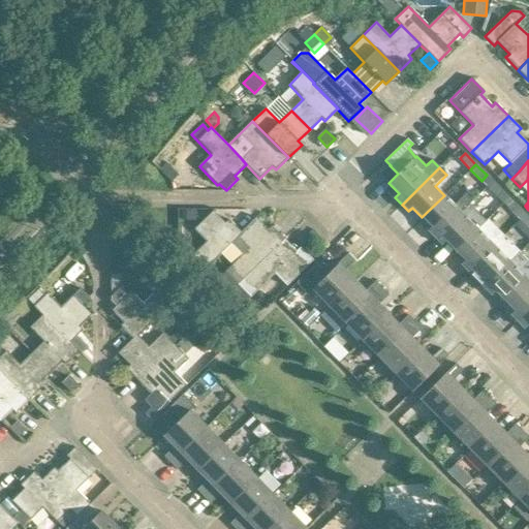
[(493,192),(503,203),(508,197),(498,186),(493,192)]
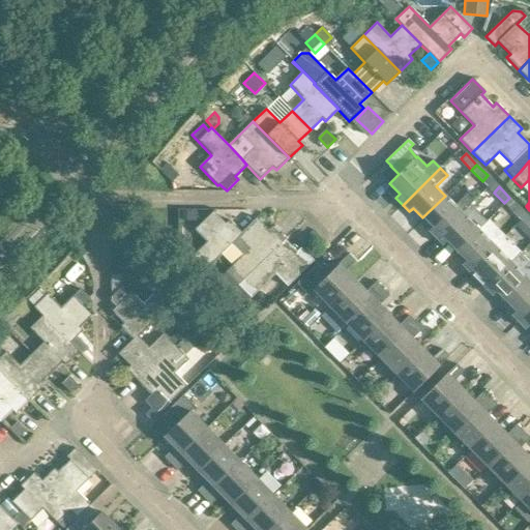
[(429,231),(436,238),(462,212),(469,205),(472,201),(466,195),(454,206),(445,196),(422,217),(433,227),(429,231)]
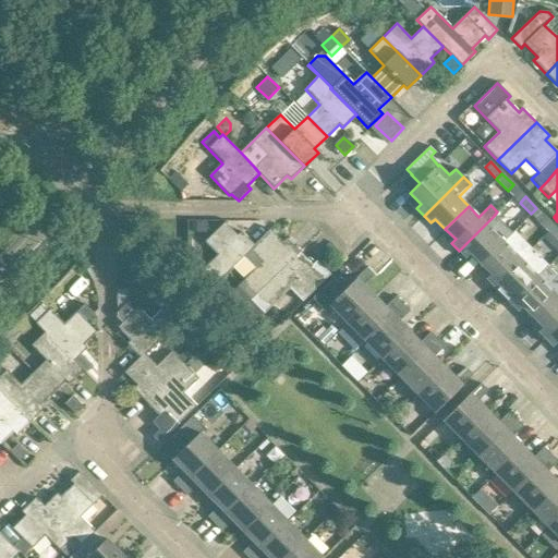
[(536,208),(531,214),(543,226),(548,220),(536,208)]
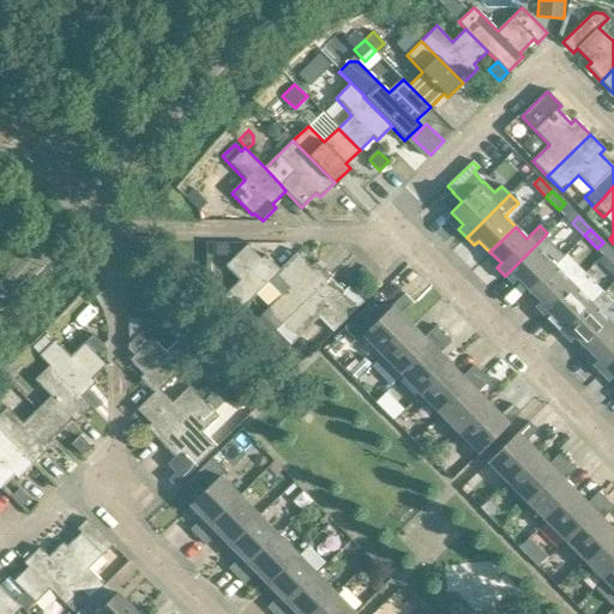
[(517,280),(528,290),(554,265),(543,256),(552,247),(543,238),(535,246),(505,276),(512,284),(517,280)]
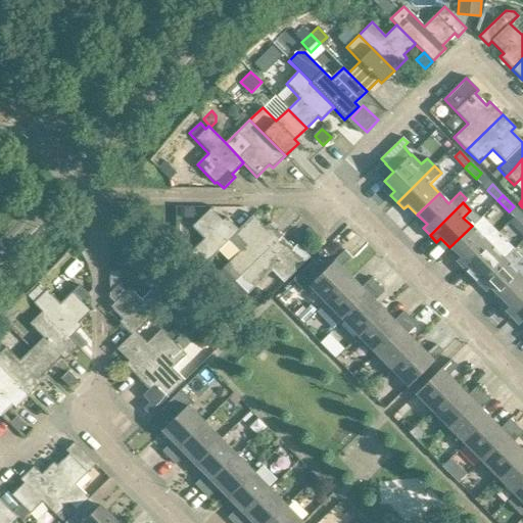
[(192,208),(180,208),(180,218),(192,218),(192,208)]
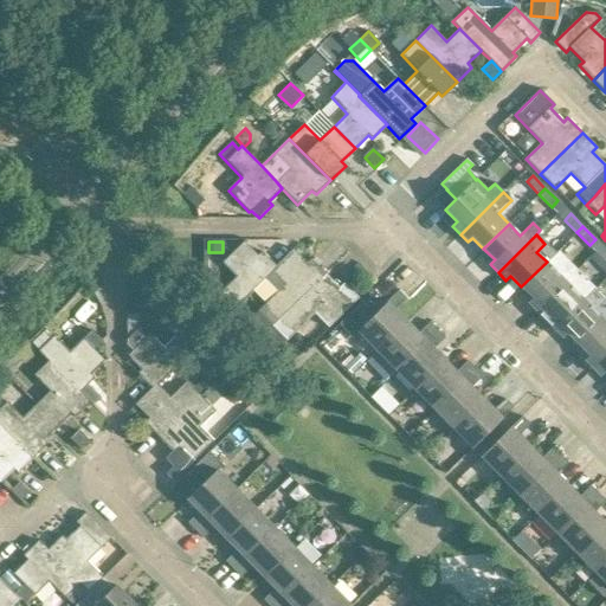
[(220,292),(236,308),(265,279),(272,271),(277,266),(276,266),(262,252),(258,256),(244,242),(223,263),(237,277),(220,292)]
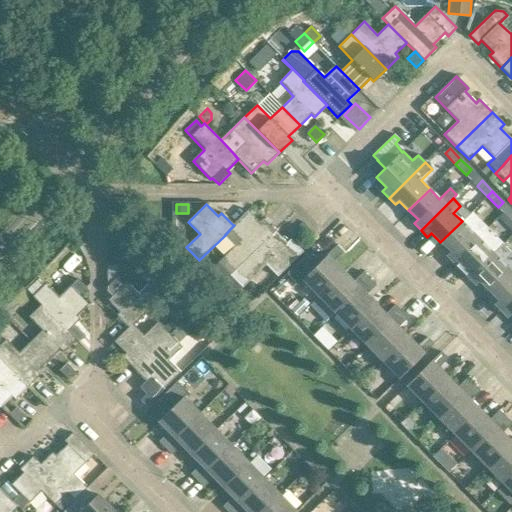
[(511,221),(511,210),(508,207),(503,212),(511,221)]
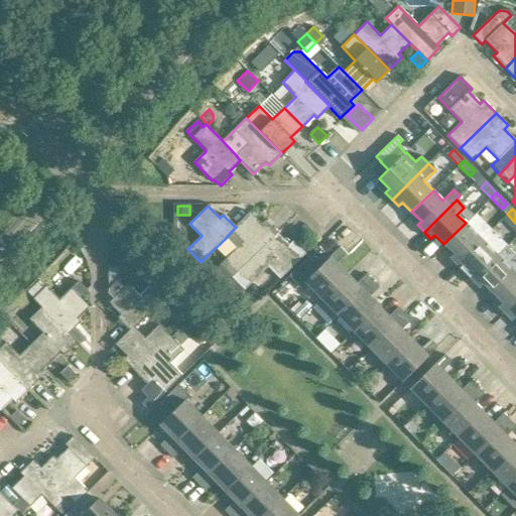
[(220,265),(232,278),(242,268),(277,233),(265,221),(261,224),(250,212),(235,227),(236,227),(232,231),(226,238),(237,249),(220,265)]
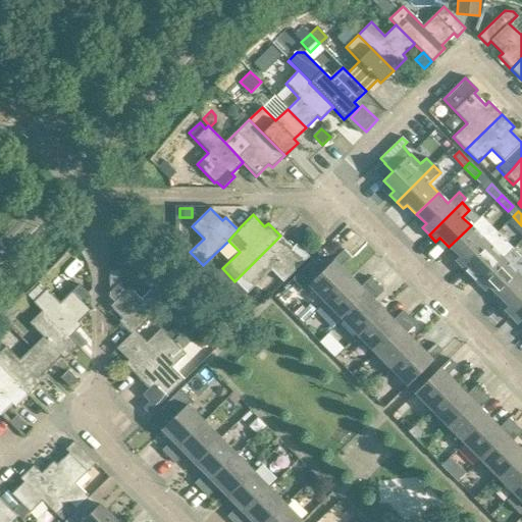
[(455,261),(462,267),(497,233),(480,217),(471,225),(449,247),(459,257),(455,261)]
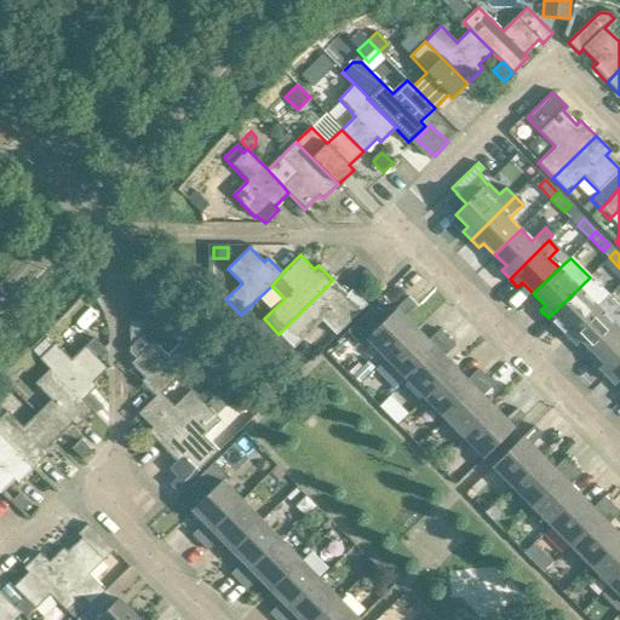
[(549,317),(568,338),(609,297),(590,277),(549,317)]
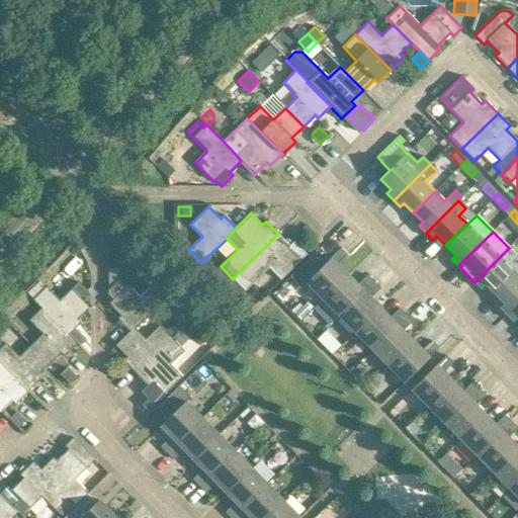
[(233,279),(225,287),(235,297),(237,299),(243,292),(245,291),(269,268),(280,280),(307,255),(294,242),(290,246),(278,234),(243,269),(233,279)]
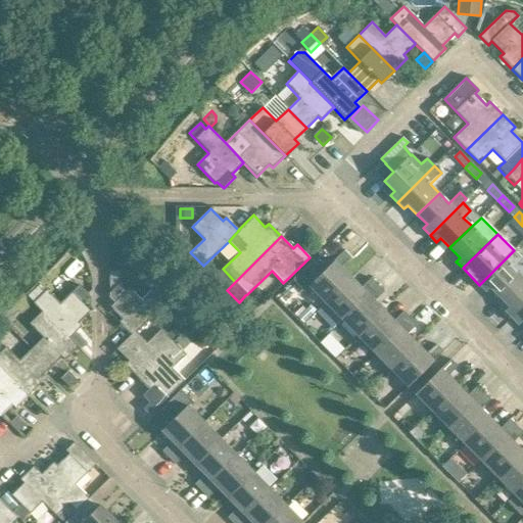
[(522,273),(522,258),(514,250),(479,285),(485,292),(489,288),(498,297),(522,273)]
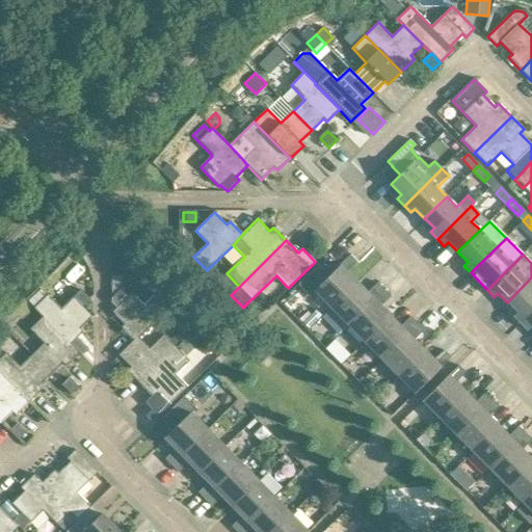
[(331,273),(320,263),(297,285),(310,297),(315,292),(330,308),(356,283),(346,272),(356,262),(350,256),(340,265),(340,266),(331,273)]
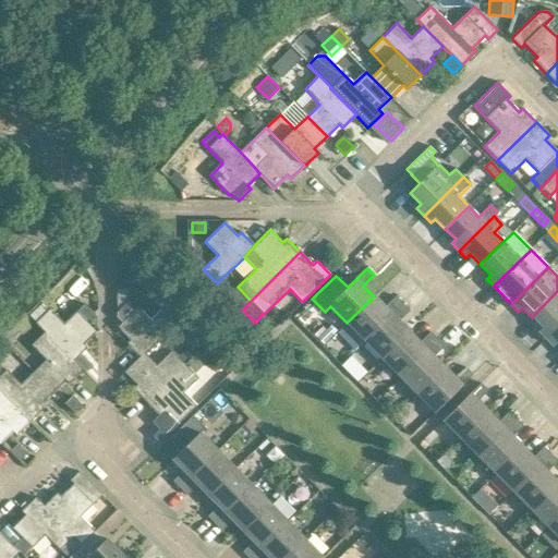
[(538,331),(546,339),(557,326),(557,291),(532,317),(543,328),(538,331)]
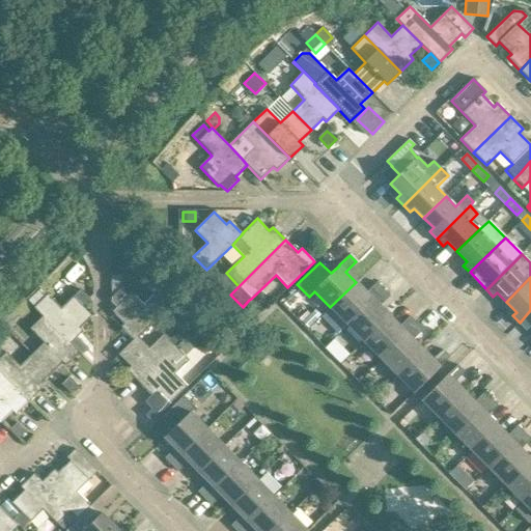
[(366,292),(356,282),(330,307),(346,325),(383,288),(376,282),(366,292)]
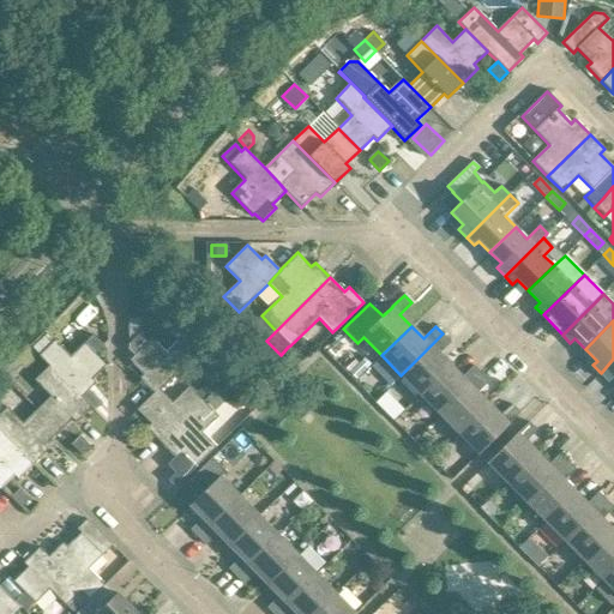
[(151,338),(148,342),(139,333),(130,344),(138,353),(130,360),(144,374),(139,379),(154,393),(158,390),(160,390),(176,374),(198,353),(182,337),(166,353),(151,338)]
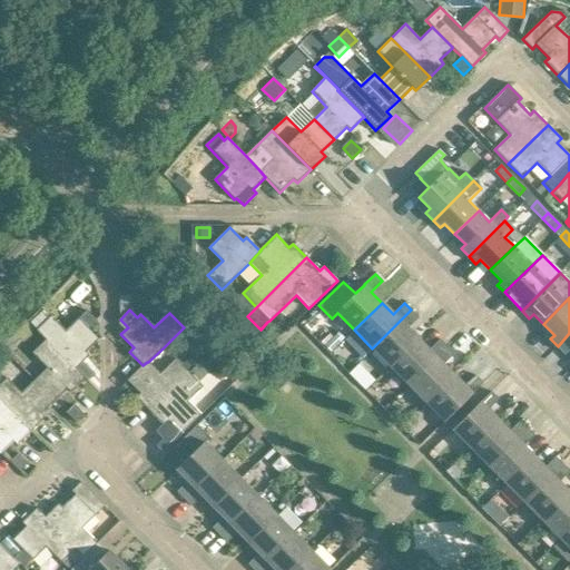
[(419,317),(411,310),(372,349),(390,366),(418,338),(408,328),(419,317)]
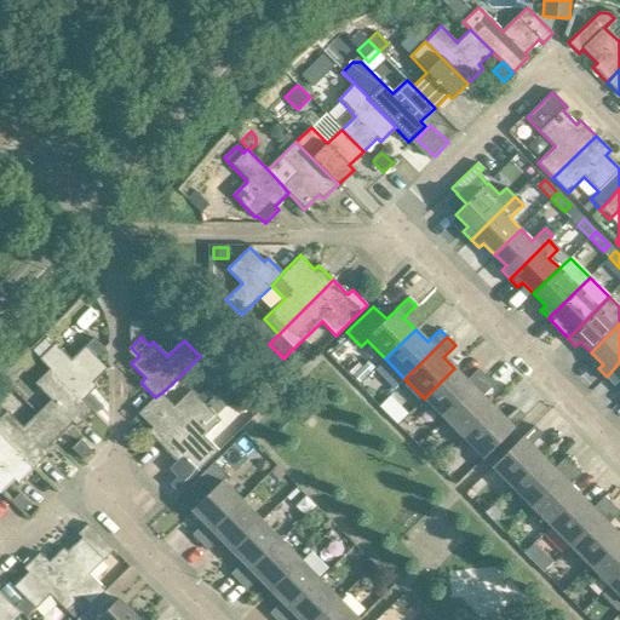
[(39,360),(50,369),(81,402),(82,401),(97,386),(92,383),(107,368),(97,357),(105,349),(95,338),(86,346),(72,361),(55,344),(39,360)]
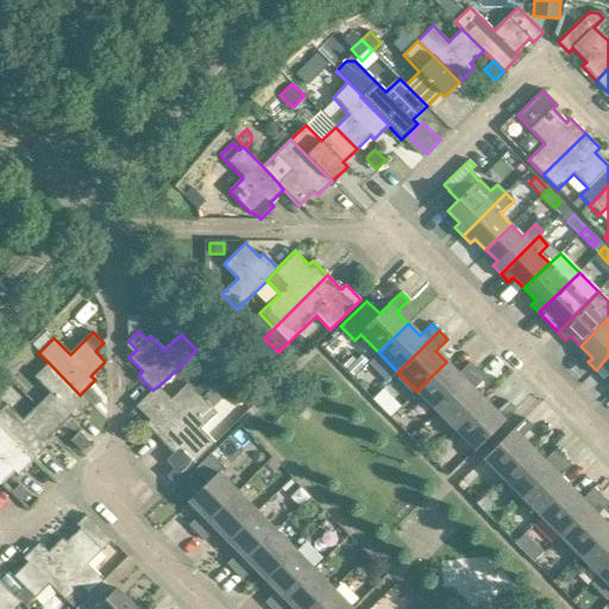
[(608,356),(596,370),(603,378),(608,374),(608,356)]
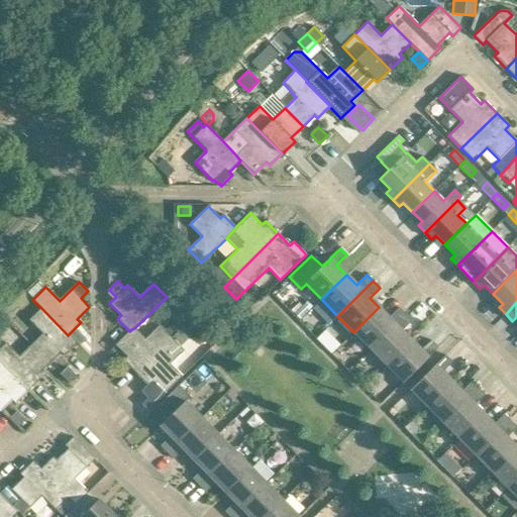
[(389,317),(379,307),(353,332),(370,349),(405,314),(399,308),(389,317)]
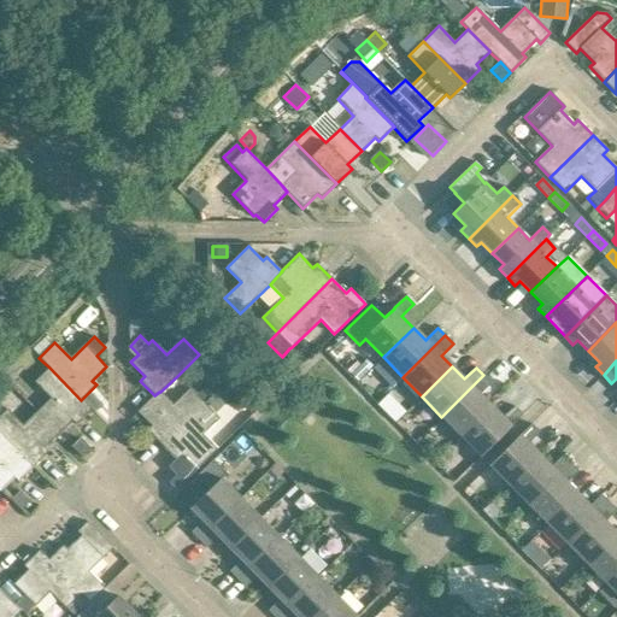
[(92,410),(82,399),(81,400),(50,368),(35,382),(51,399),(37,412),(58,434),(72,421),(76,425),(92,410)]
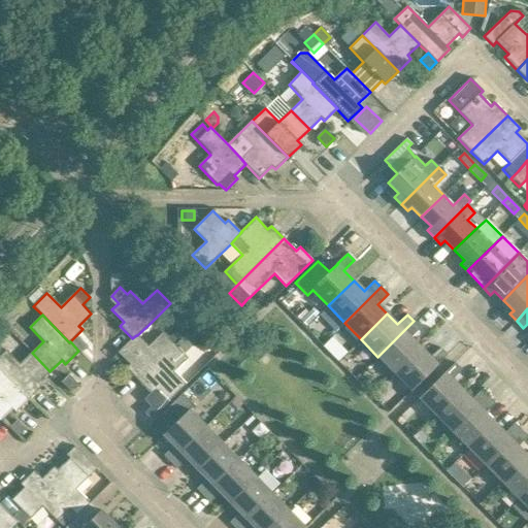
[(421,328),(414,321),(377,357),(394,373),(421,348),(410,337),(421,328)]
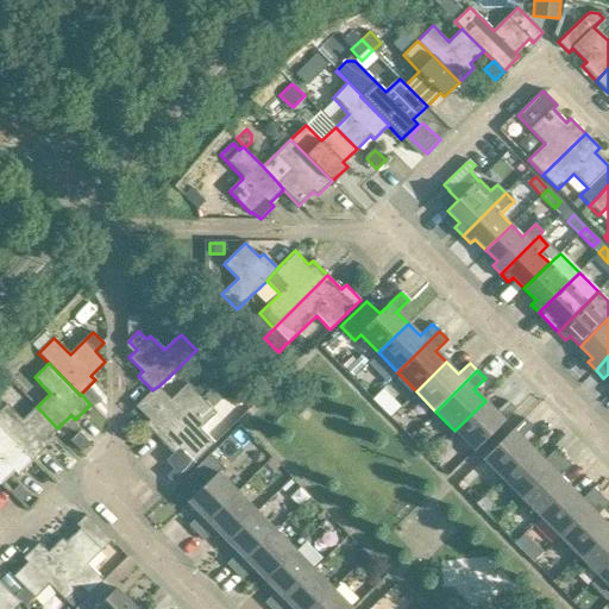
[(145,425),(159,440),(202,399),(175,371),(158,387),(157,387),(152,390),(136,407),(150,421),(145,425)]
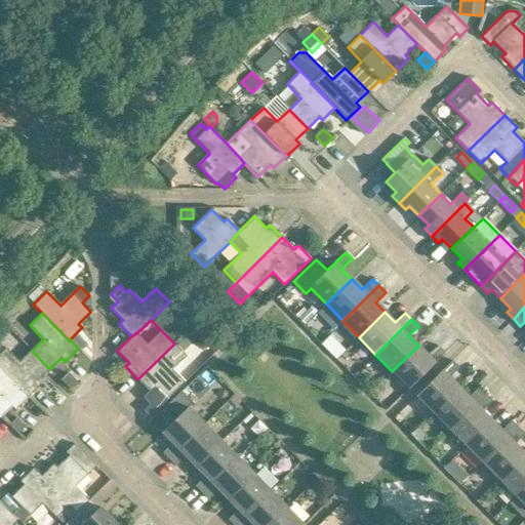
[(192,326),(177,340),(186,350),(200,335),(192,326)]
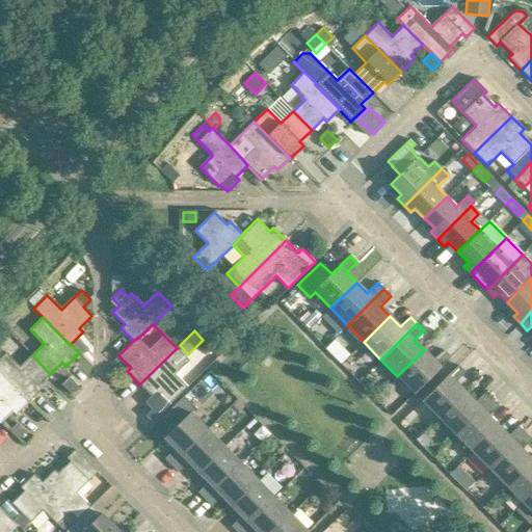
[(177,348),(139,384),(152,397),(145,403),(152,409),(145,416),(152,422),(187,388),(176,375),(189,362),(185,356),(177,348)]
